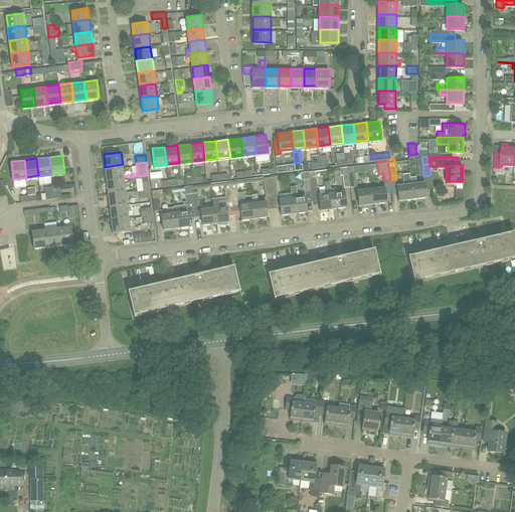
[(125,177),(123,164),(105,167),(107,179),(125,177)]
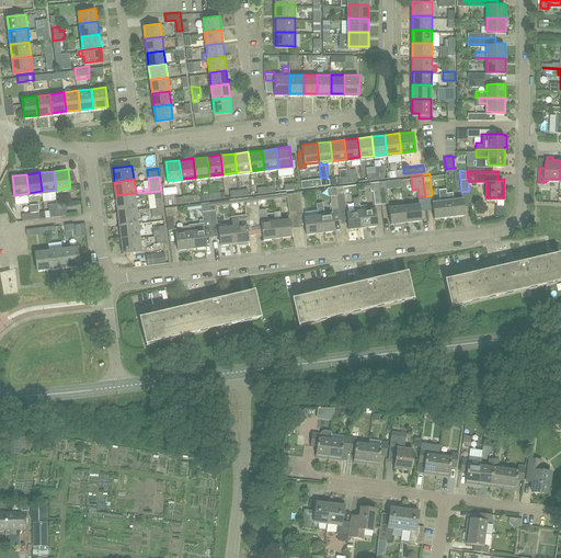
[(381,202),(379,179),(370,180),(370,181),(364,181),(364,186),(370,185),(371,189),(374,189),(375,202),(381,202)]
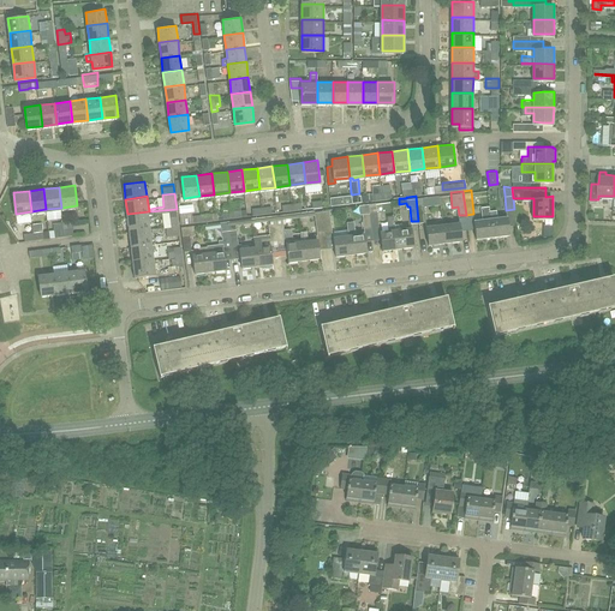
[(425,196),(416,196),(418,221),(427,220),(424,204),(427,204),(425,196)]
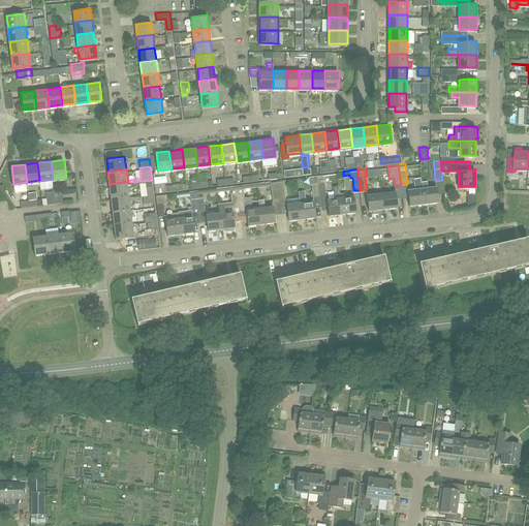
[(323,173),(317,174),(320,197),(327,196),(323,173)]
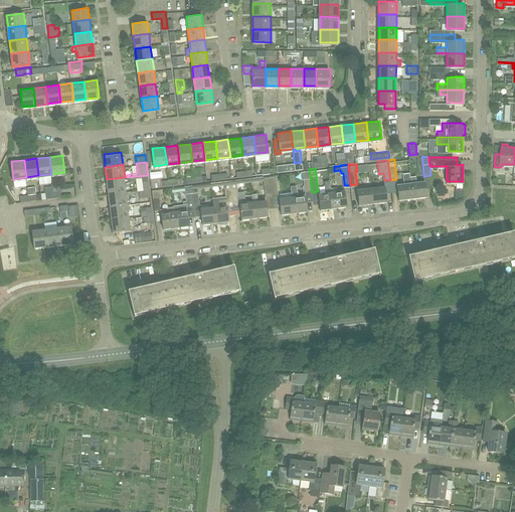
[(312,192),(309,169),(308,169),(309,177),(303,178),(305,192),(312,192)]
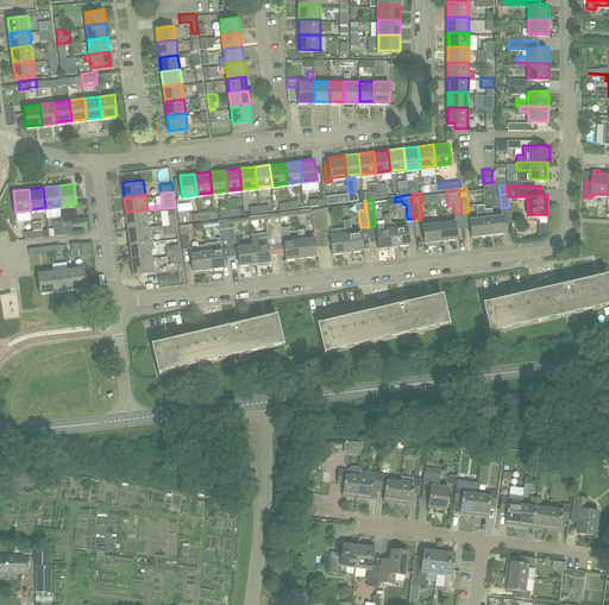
[(488,233),(484,202),(476,203),(478,215),(469,216),(471,234),(488,233)]
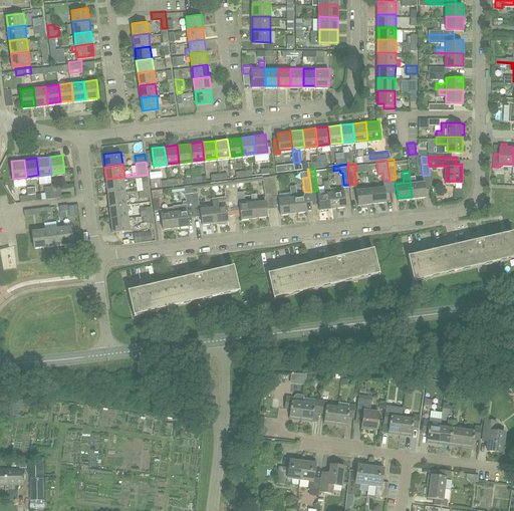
[(424,180),(411,182),(409,171),(412,197),(426,195),(424,180)]
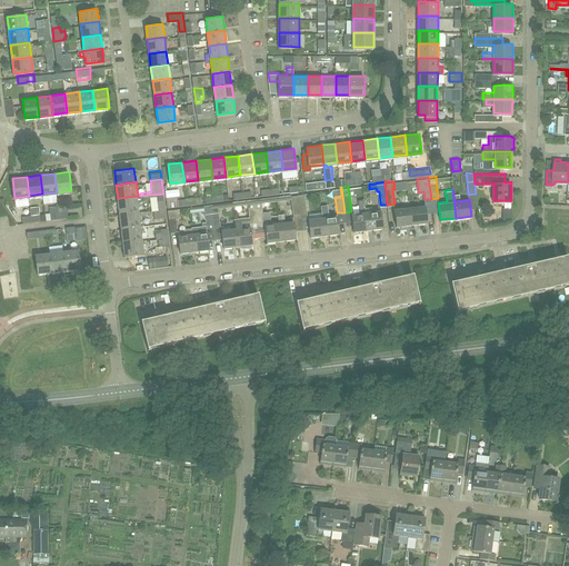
[(305,192),(298,194),(300,215),(308,214),(305,192)]
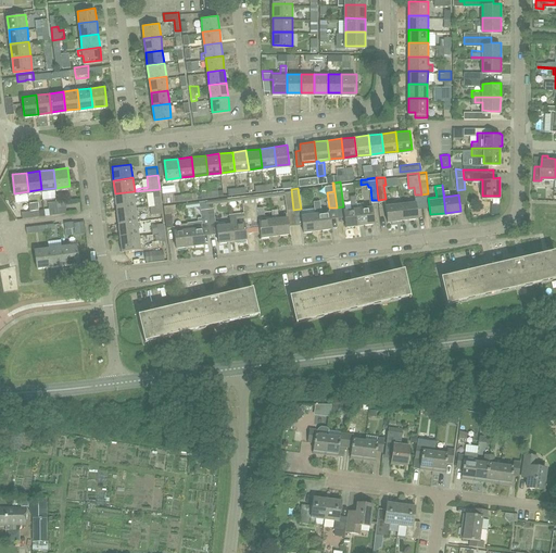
[(182,199),(181,192),(174,193),(173,189),(165,190),(162,191),(163,201),(182,199)]
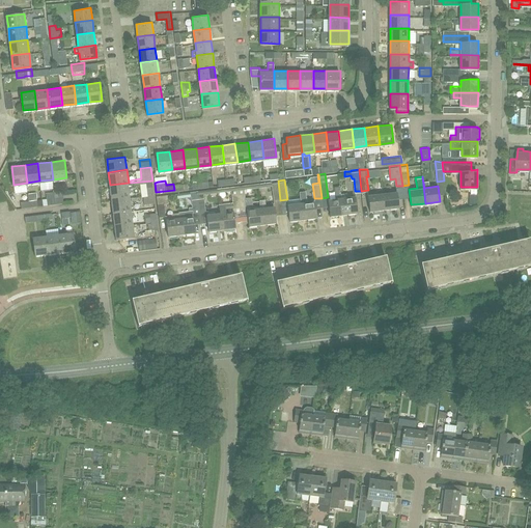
[(280,200),(278,181),(272,182),(272,181),(257,182),(258,186),(272,185),(274,201),(280,200)]
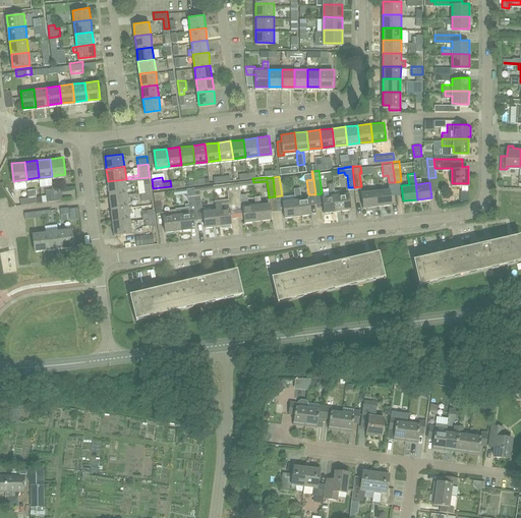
[(257,219),(254,194),(254,195),(255,204),(248,205),(247,194),(246,193),(245,192),(243,192),(240,192),(239,184),(253,182),(252,178),(232,181),(236,207),(243,206),(244,221),(257,219)]
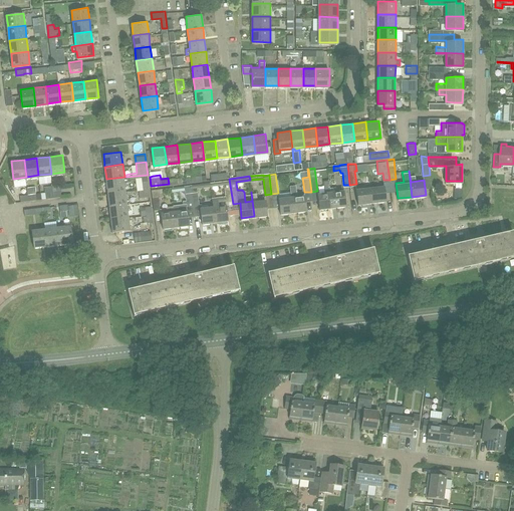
[(125,190),(124,177),(106,179),(108,192),(125,190)]
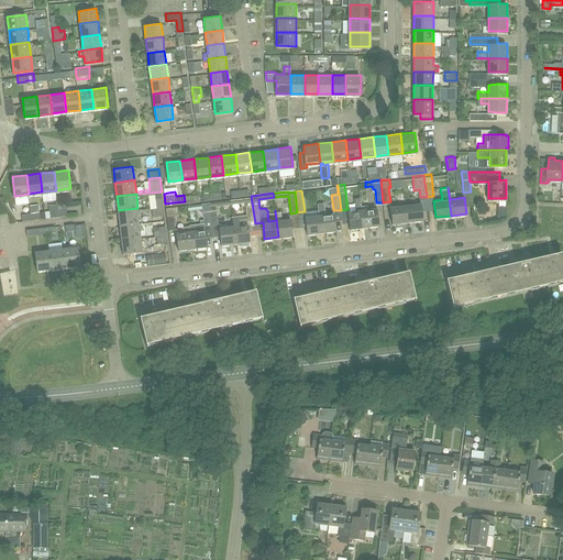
[(247,224),(255,223),(251,196),(230,198),(231,202),(245,200),(246,213),(232,216),(235,242),(250,240),(247,224)]
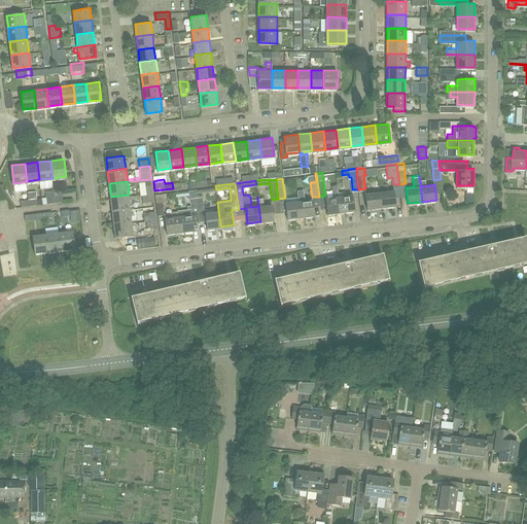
[(341,211),(339,190),(338,183),(331,183),(332,197),(326,198),(328,213),(341,211)]
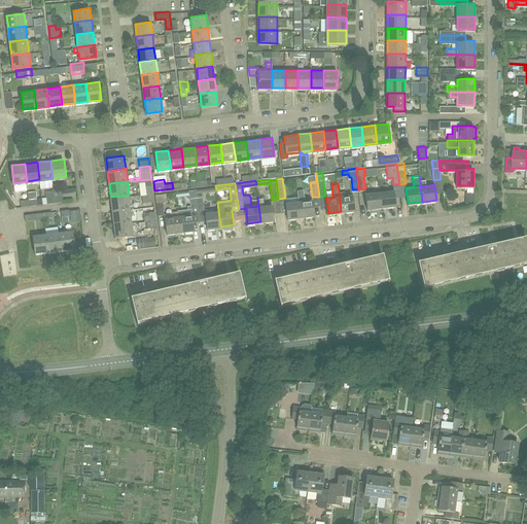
[(54,188),(54,195),(55,195),(56,201),(63,200),(62,187),(54,188)]
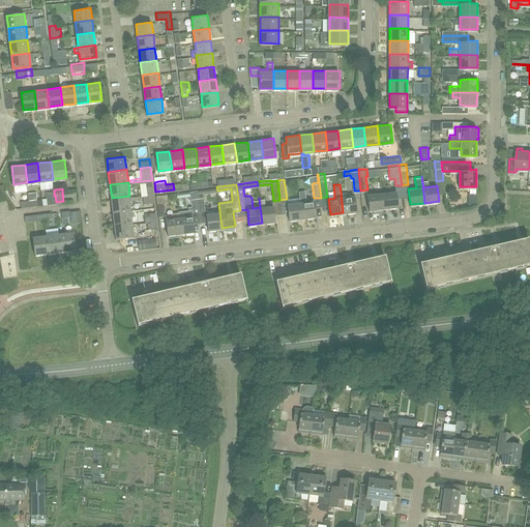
[(192,211),(199,210),(198,198),(197,198),(197,194),(196,188),(190,189),(192,198),(190,198),(192,205),(188,205),(188,210),(178,211),(181,233),(195,231),(192,211)]
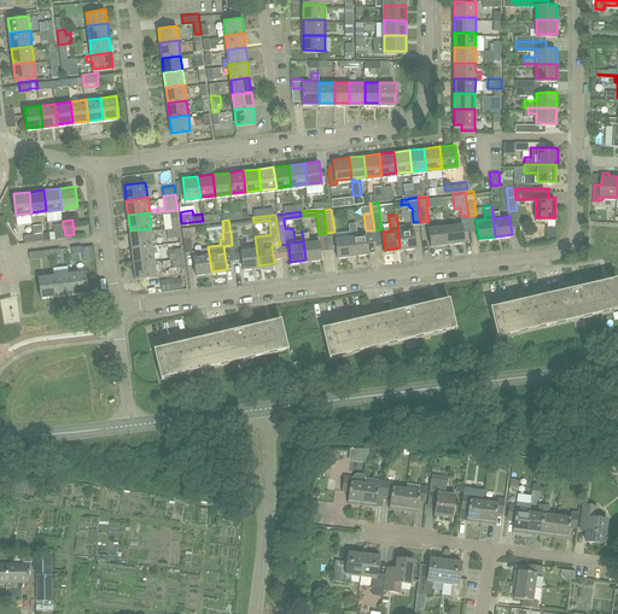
[(368,252),(366,233),(357,234),(356,220),(349,221),(353,253),(368,252)]
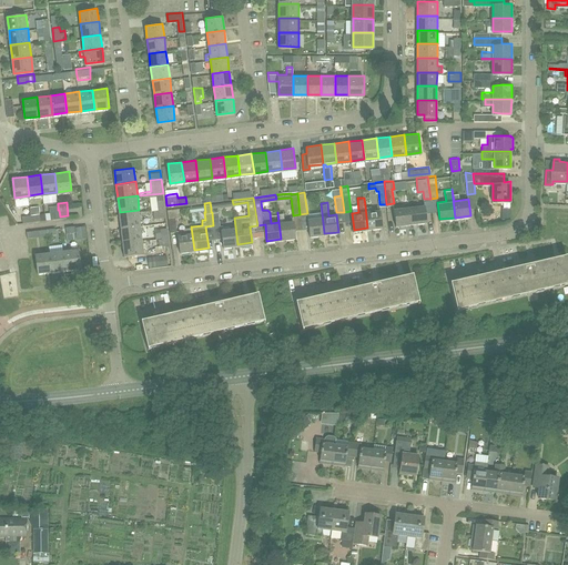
[(324,233),(321,203),(320,203),(322,217),(308,218),(310,235),(324,233)]
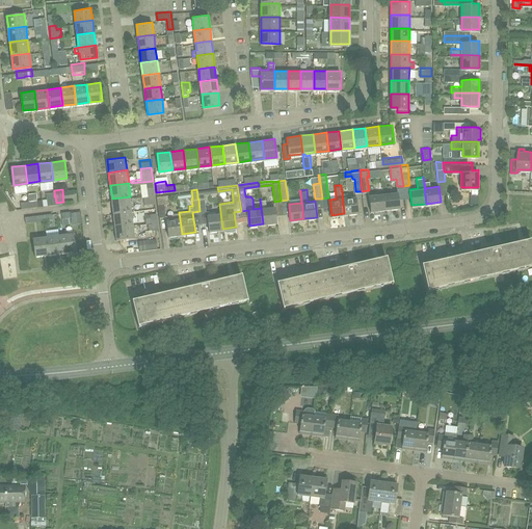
[(355,195),(348,196),(348,191),(342,192),(344,213),(357,212),(355,195)]
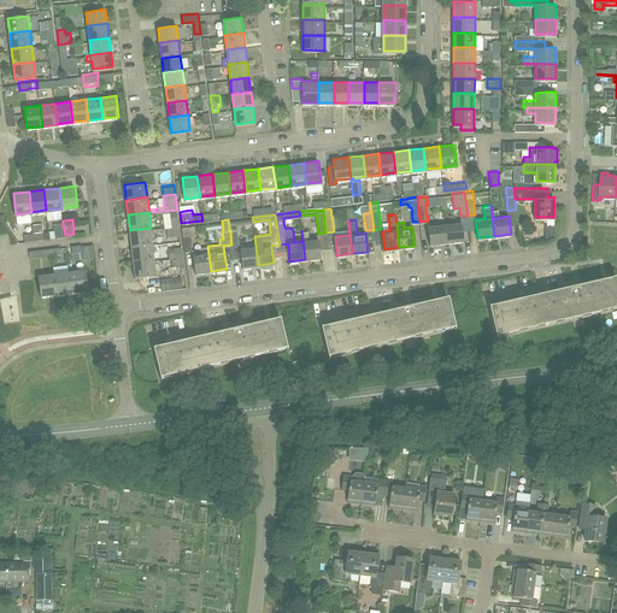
[(463,240),(462,229),(460,222),(445,224),(447,241),(463,240)]
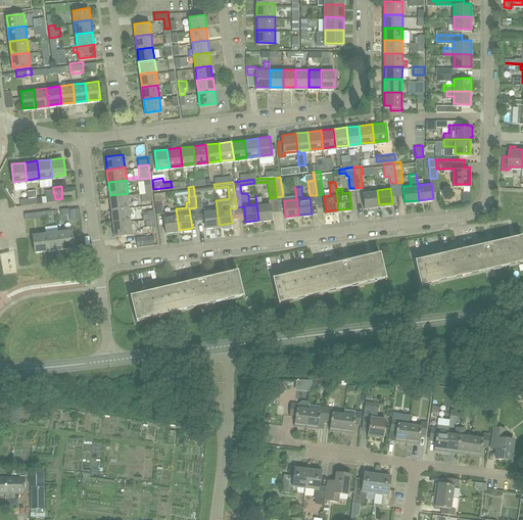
[(456,201),(465,201),(464,188),(455,189),(456,201)]
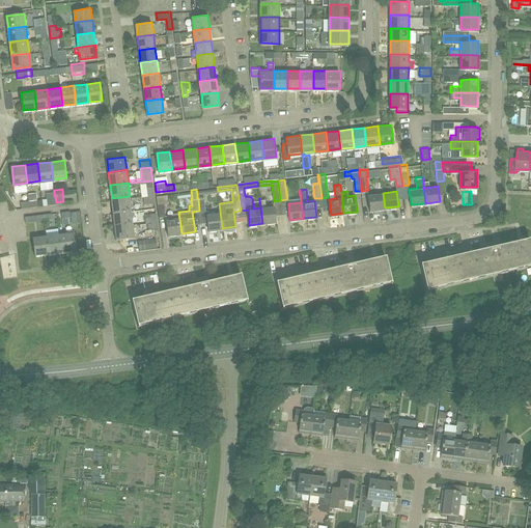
[(37,204),(37,198),(36,193),(28,194),(29,199),(29,205),(37,204)]
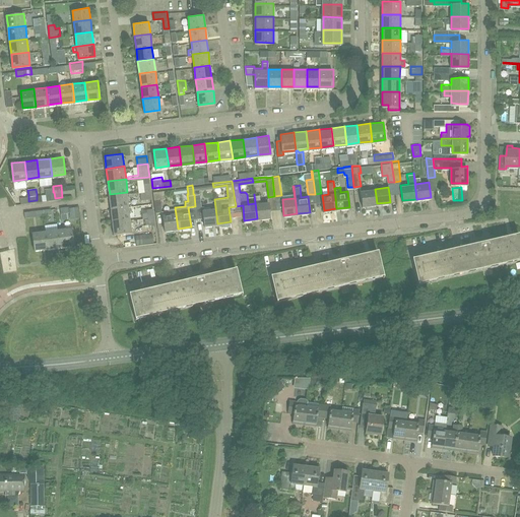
[(150,189),(144,190),(140,191),(141,199),(151,198),(150,189)]
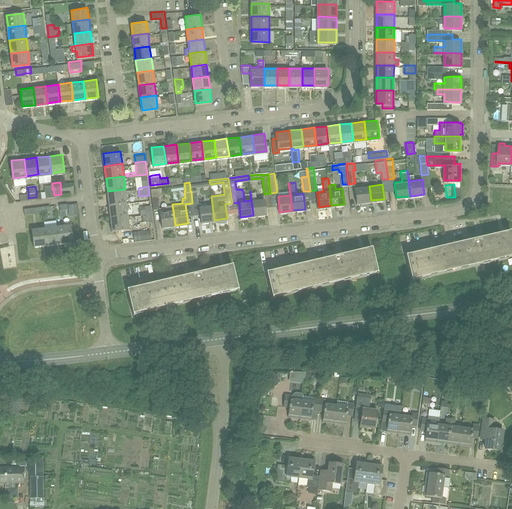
[(153,208),(160,207),(158,195),(162,194),(161,186),(150,187),(153,208)]
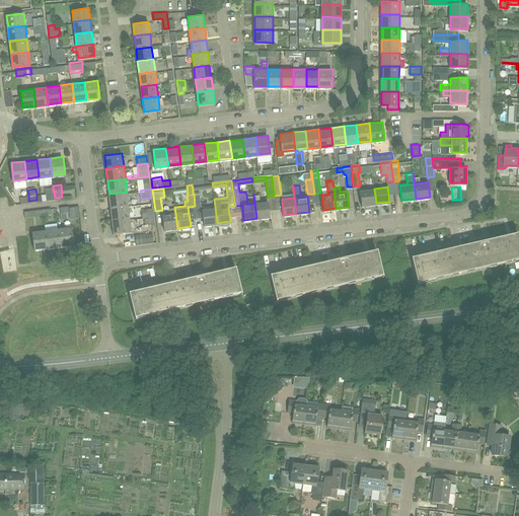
[(376,203),(374,189),(360,190),(362,205),(376,203)]
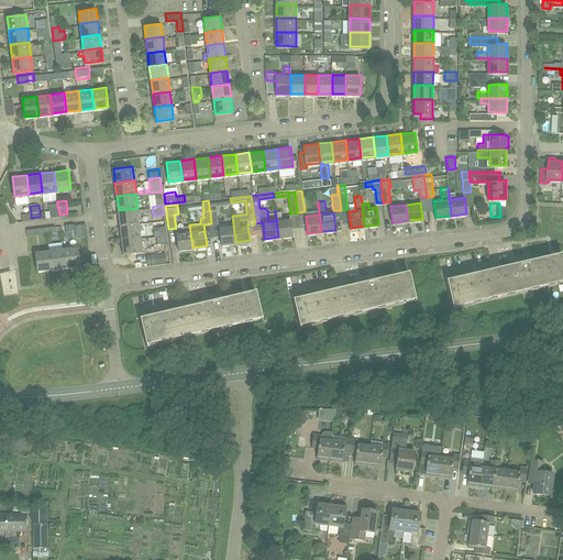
[(140,222),(138,208),(119,210),(120,224),(140,222)]
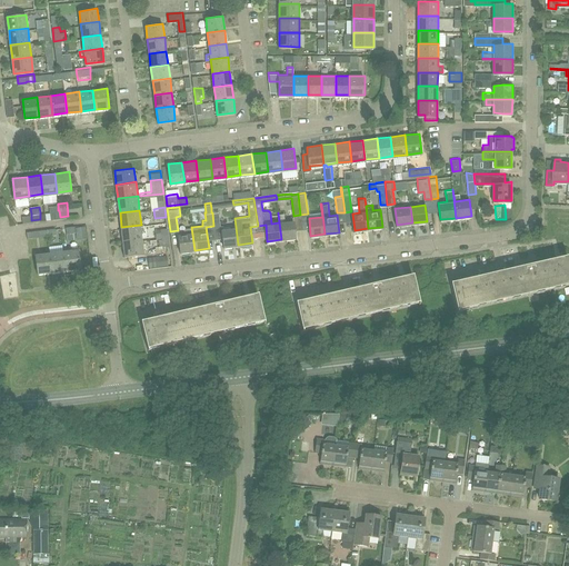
[(238,245),(235,218),(236,228),(230,229),(230,225),(222,226),(222,225),(220,225),(218,211),(212,212),(213,226),(216,238),(222,237),(223,246),(238,245)]
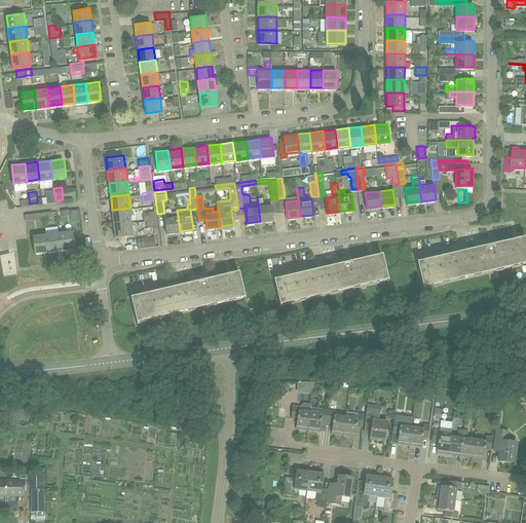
[(271,203),(270,203),(263,204),(262,196),(257,196),(260,221),(273,219),(271,203)]
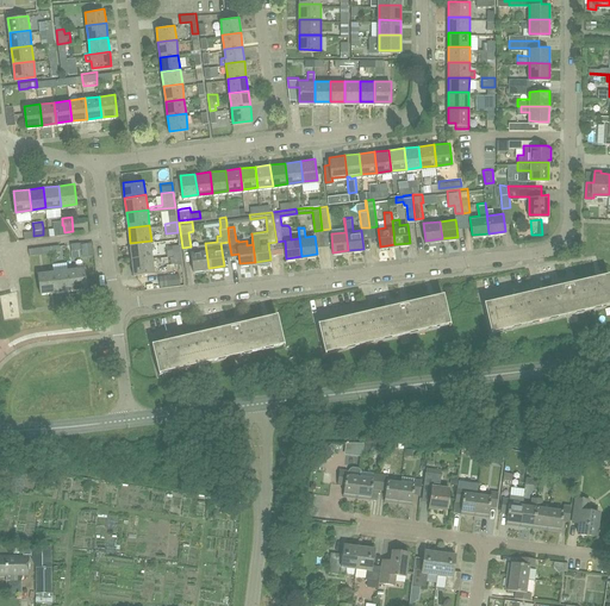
[(153,255),(151,241),(130,243),(132,257),(153,255)]
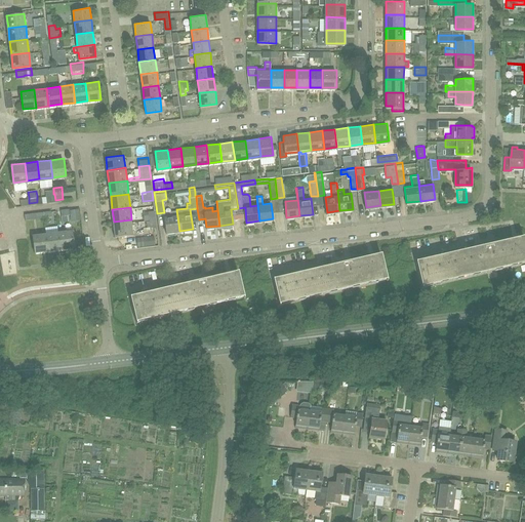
[(154,208),(148,209),(148,212),(146,212),(147,217),(145,217),(145,218),(149,218),(149,217),(155,217),(154,208)]
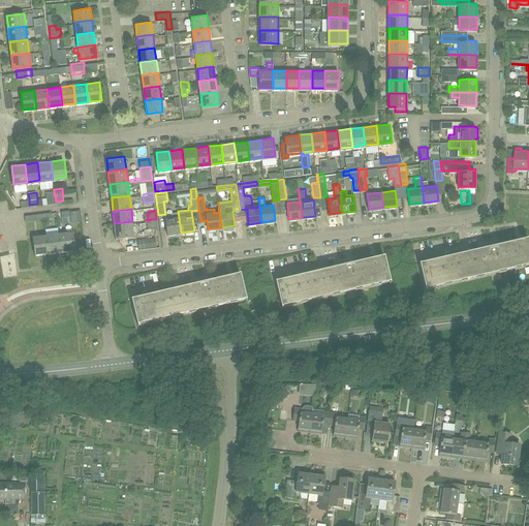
[(44,218),(43,211),(25,214),(25,220),(44,218)]
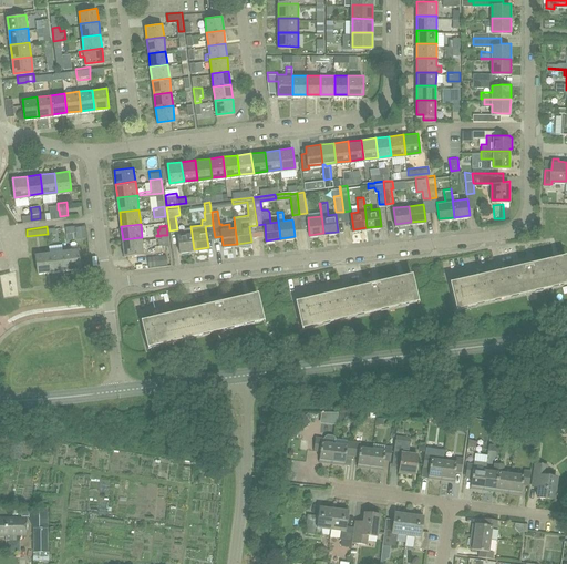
[(194,249),(191,226),(177,228),(179,250),(194,249)]
